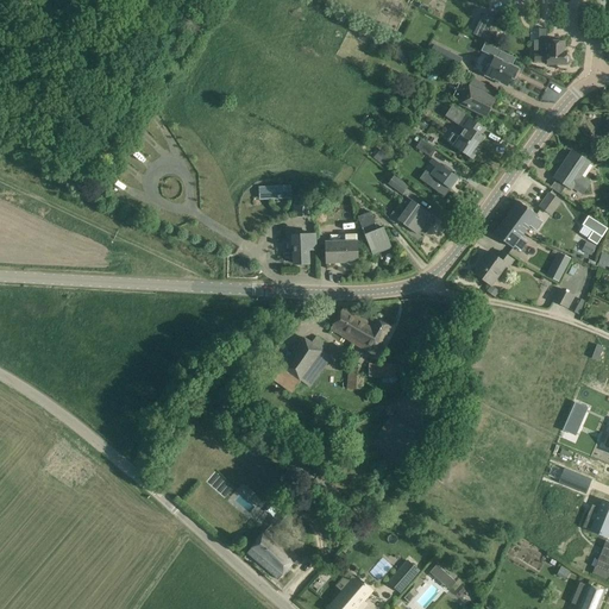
[(484,14),(473,36),(484,41),(495,19),(484,14)]
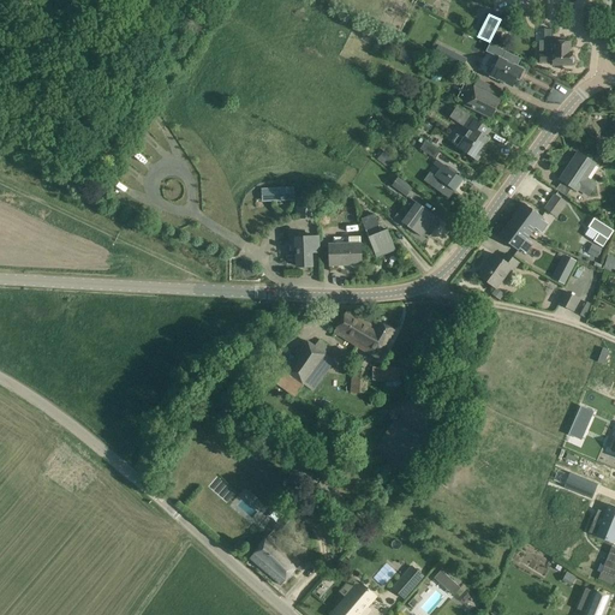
[(571,42),(539,42),(539,63),(553,63),(553,66),(572,66),(573,52),(571,52),(571,42)]
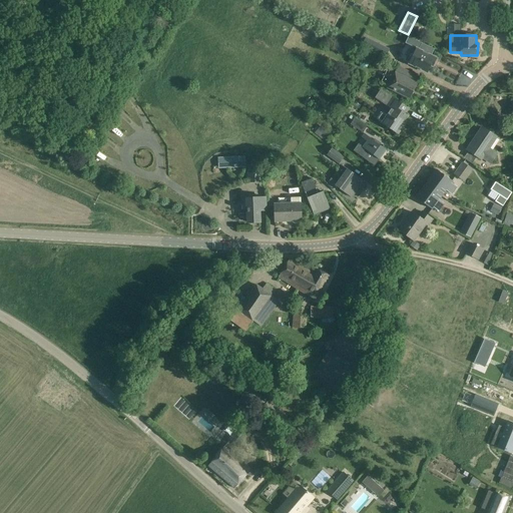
[(410,61),(431,73),(435,65),(438,66),(443,58),(436,54),(439,48),(425,41),(422,48),(417,45),(416,48),(414,47),(409,57),(411,59),(410,61)]
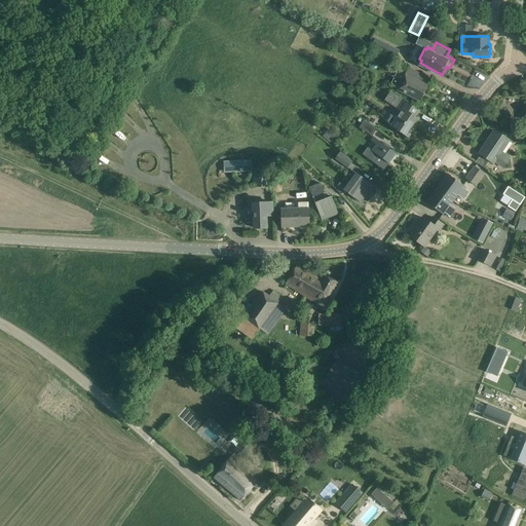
[(427,86),(418,82),(399,72),(391,86),(420,101),(427,86)]
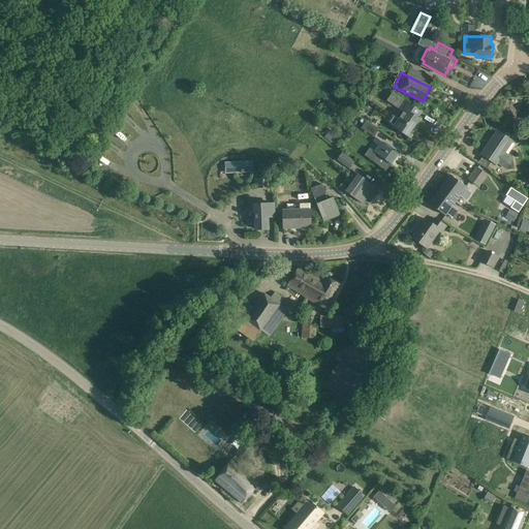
[(424,113),(405,100),(393,92),(386,101),(404,113),(399,119),(395,116),(393,116),(389,121),(390,123),(394,127),(410,138),(417,128),(414,126),(424,113)]
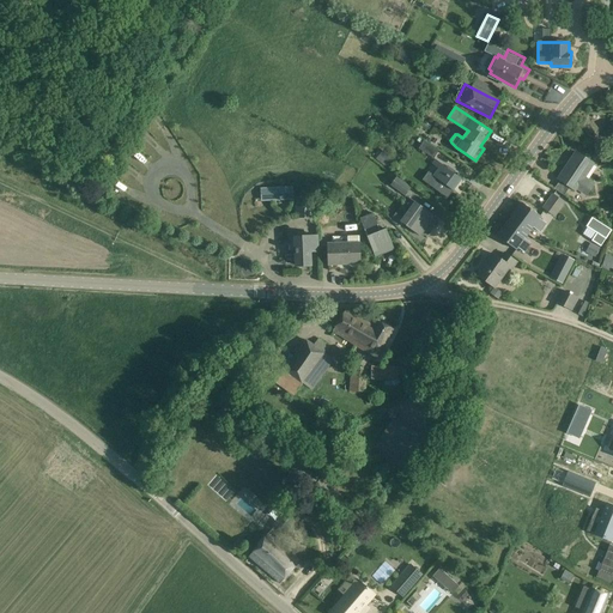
[(424,141),(419,149),(434,159),(439,151),(424,141)]
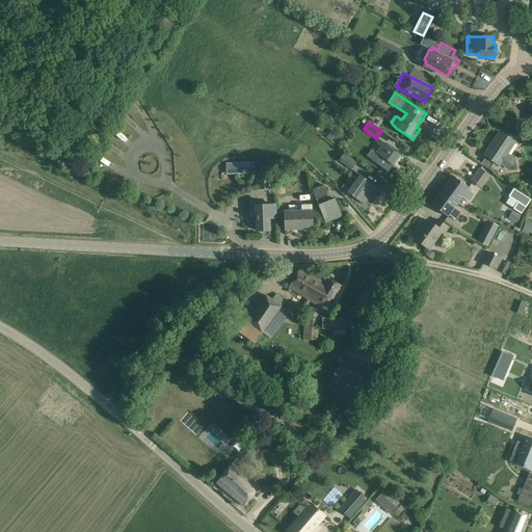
[(335,130),(327,137),(337,145),(343,137),(335,130)]
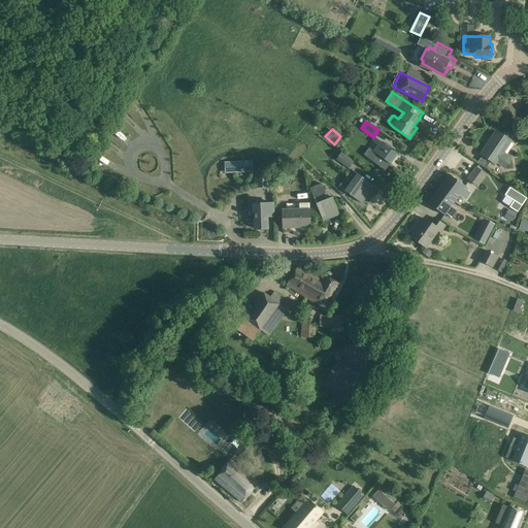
[(510,141),(504,137),(496,131),(481,155),(495,164),(497,162),(505,168),(512,159),(502,154),(510,141)]
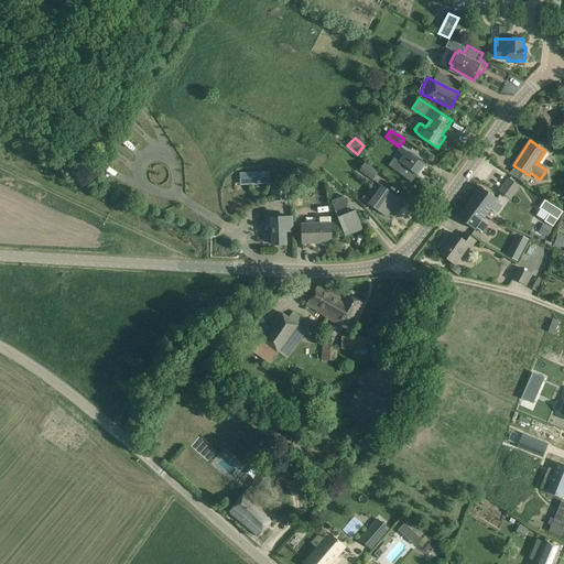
[(415,174),(423,164),(400,147),(397,151),(403,155),(399,162),(394,159),(389,165),(407,179),(411,172),(415,174)]
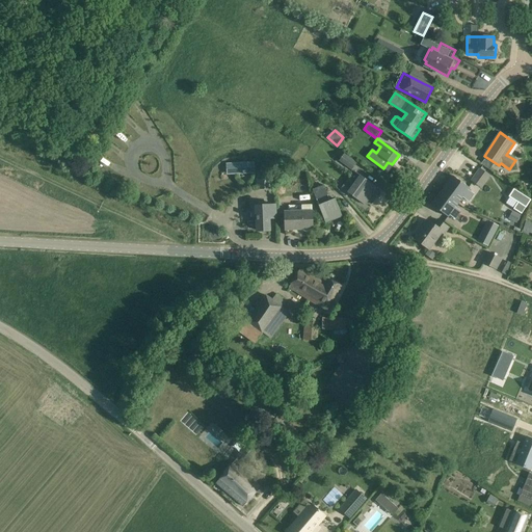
[(351,169),(356,163),(344,154),(339,161),(351,169)]
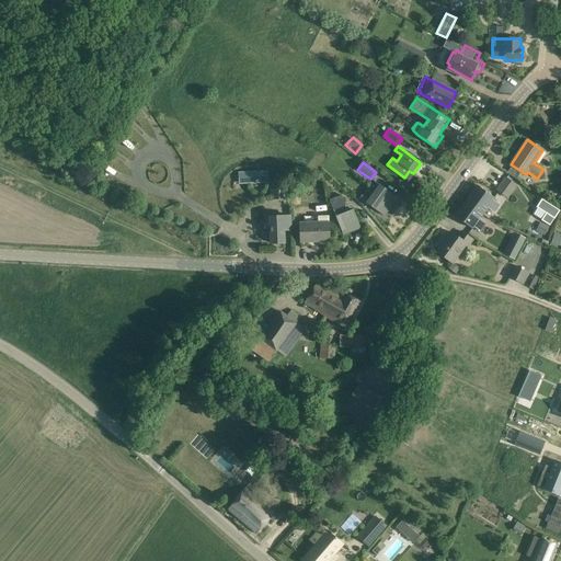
[(248,182),(268,182),(268,171),(247,171),(248,182)]
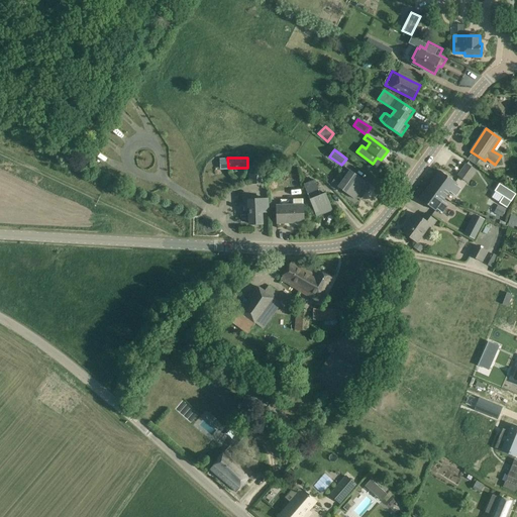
[(466,165),(457,176),(468,183),(476,172),(466,165)]
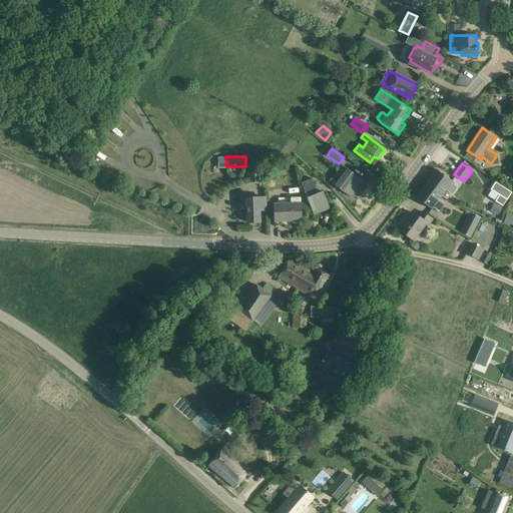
[(263,165),(246,166),(247,183),(263,183),(263,165)]
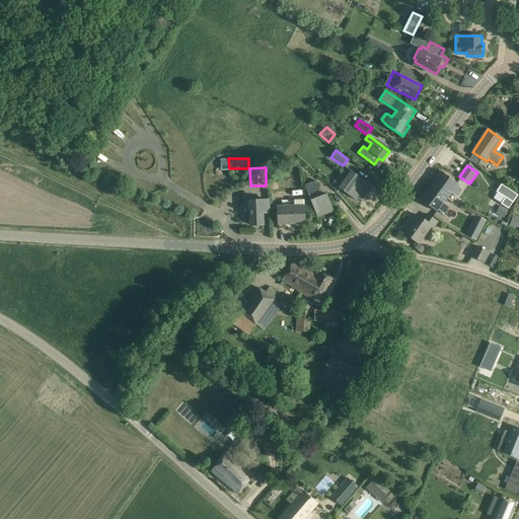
[(366,181),(358,175),(352,171),(343,183),(336,179),(330,186),(338,191),(340,188),(356,200),(364,189),(362,187),(366,181)]
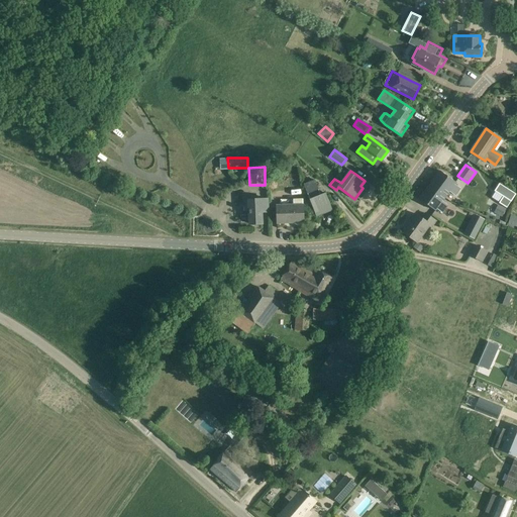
[(437,193),(444,199),(449,192),(454,196),(460,189),(454,185),(456,183),(440,171),(430,184),(439,190),(437,193)]
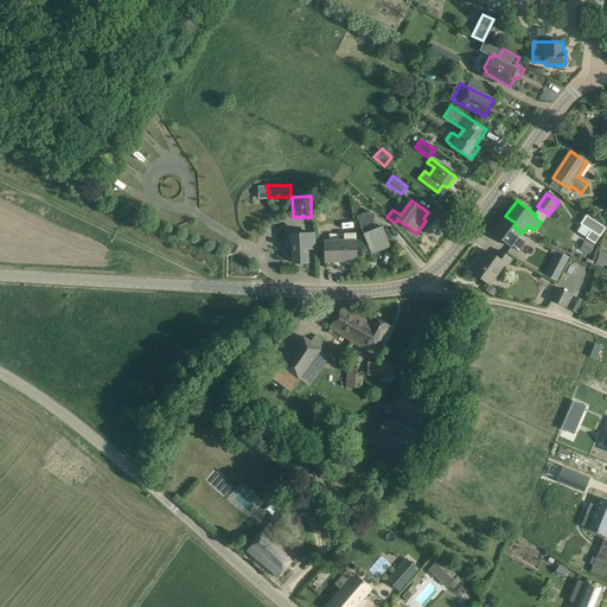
[(390,248),(387,237),(382,227),(376,229),(370,211),(357,217),(368,244),(371,255),(390,248)]
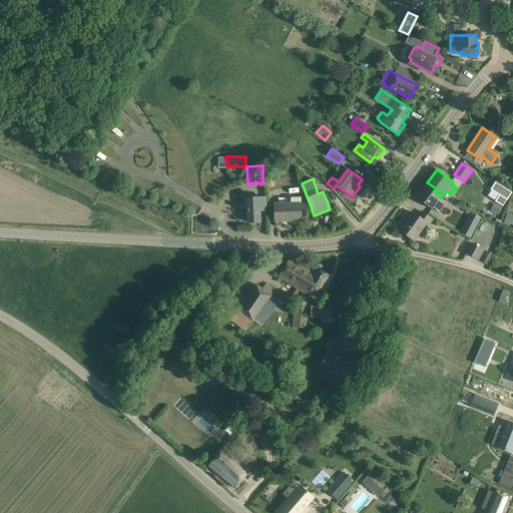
[(436,188),(427,182),(416,197),(432,209),(434,207),(439,211),(444,203),(439,200),(441,197),(434,191),(436,188)]
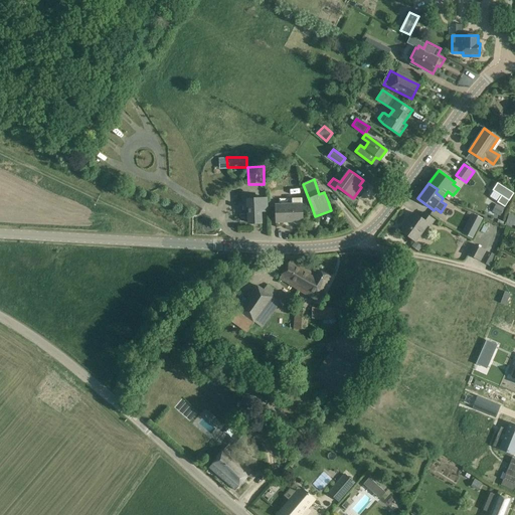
[(497,183),(492,191),(501,196),(497,202),(505,207),(509,201),(514,194),(497,183)]
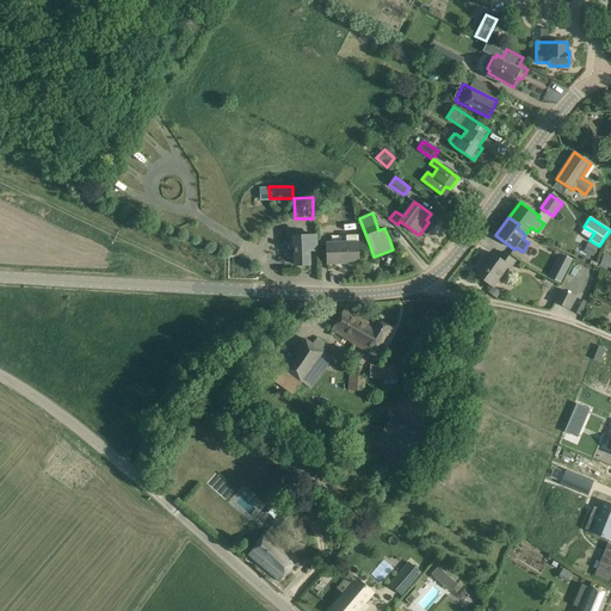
[(319,248),(318,236),(294,236),(295,239),(291,239),(291,251),(295,251),(296,265),(310,265),(309,248),(319,248)]
